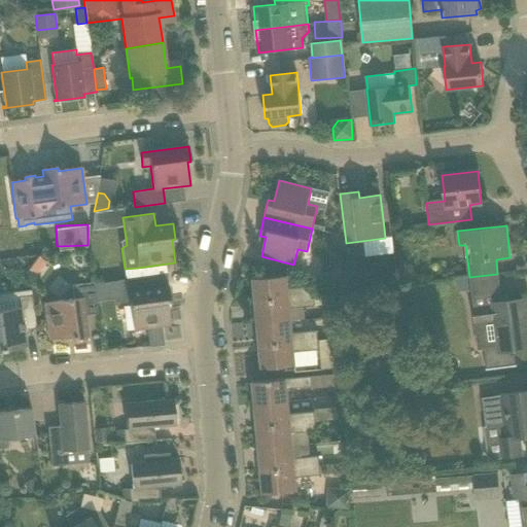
[(35,278),(43,265),(36,259),(27,273),(35,278)]
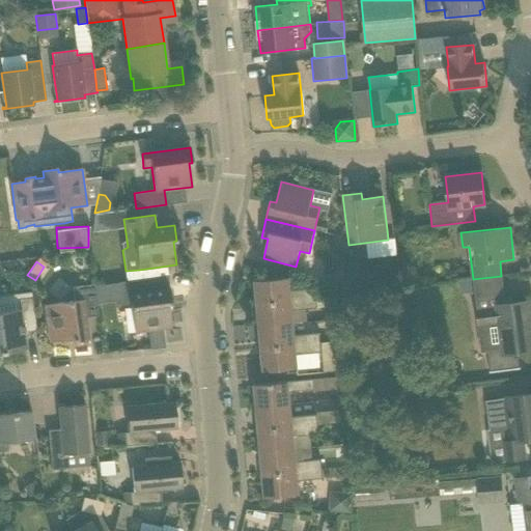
[(352,277),(337,279),(339,292),(354,291),(352,277)]
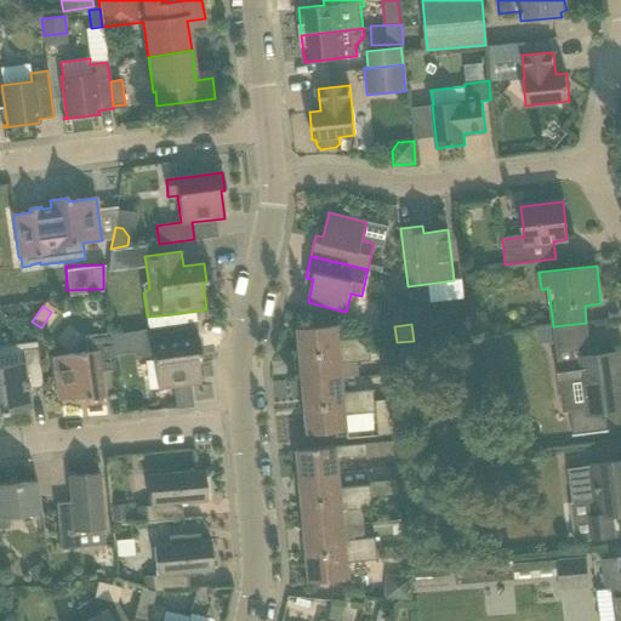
[(337,325),(298,329),(301,355),(370,349),(369,339),(340,341),(337,325)]
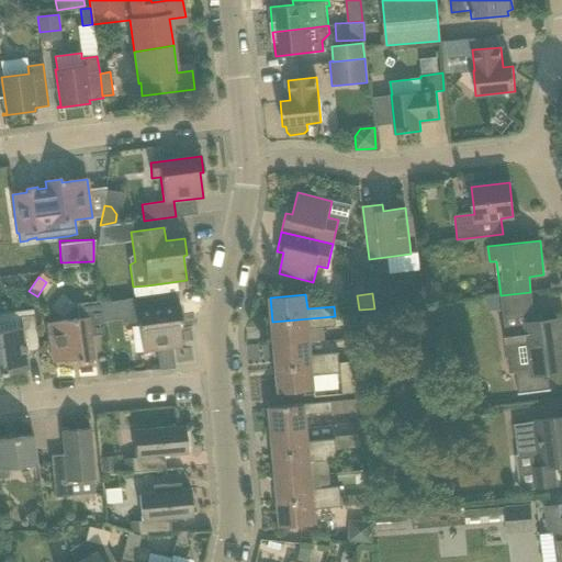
[(153,295),(127,300),(128,313),(137,312),(143,352),(181,347),(178,322),(181,322),(179,305),(155,308),(153,295)]
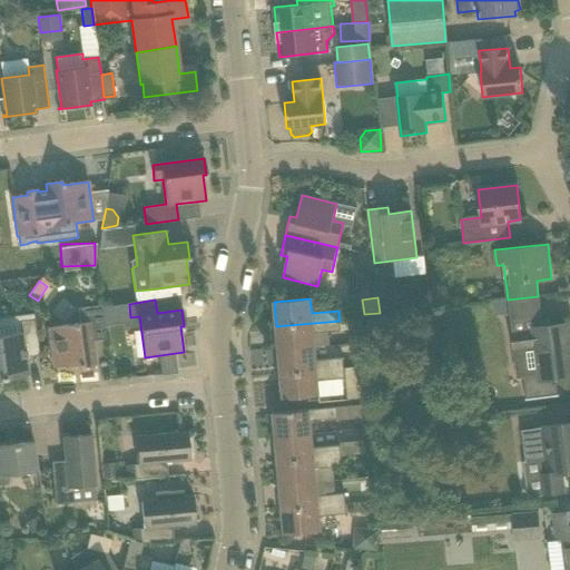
[(504,301),(493,302),(495,316),(507,314),(504,301)]
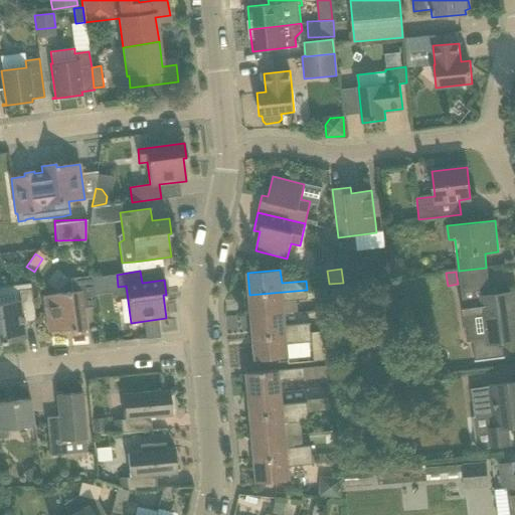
[(71,332),(87,330),(83,308),(96,307),(92,276),(69,279),(72,292),(43,296),(48,332),(70,329),(71,332)]
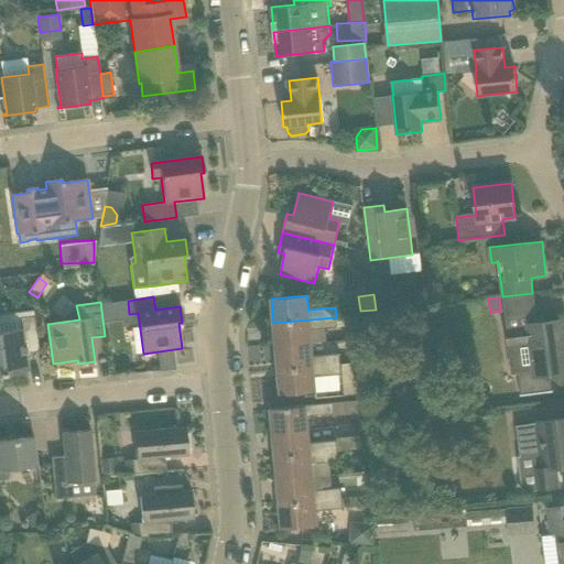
[(0,314),(0,360),(2,376),(3,376),(3,375),(28,371),(24,345),(38,343),(34,315),(20,317),(20,312),(0,314)]
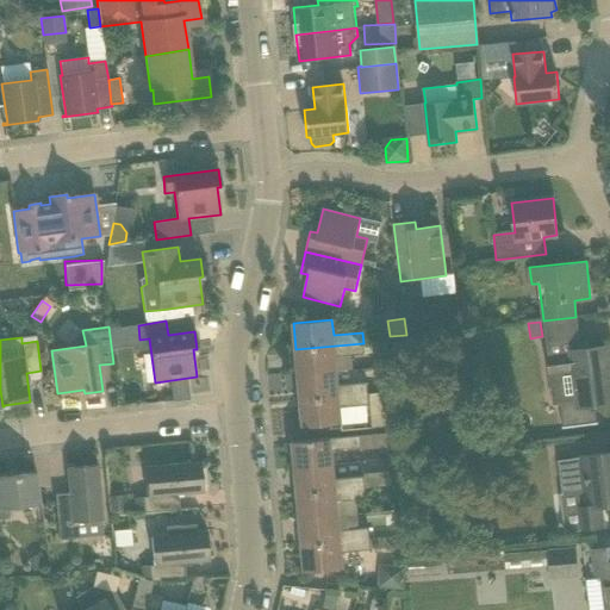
[(335,358),(353,355),(365,354),(363,343),(296,349),(298,374),(337,372),(335,358)]
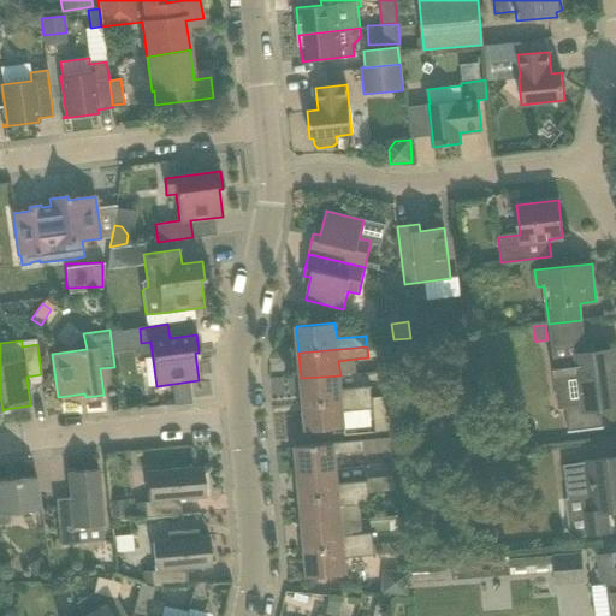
[(567,407),(569,432),(603,427),(600,410),(615,408),(615,349),(575,355),(576,357),(554,361),(556,379),(579,375),(582,404),(567,407)]
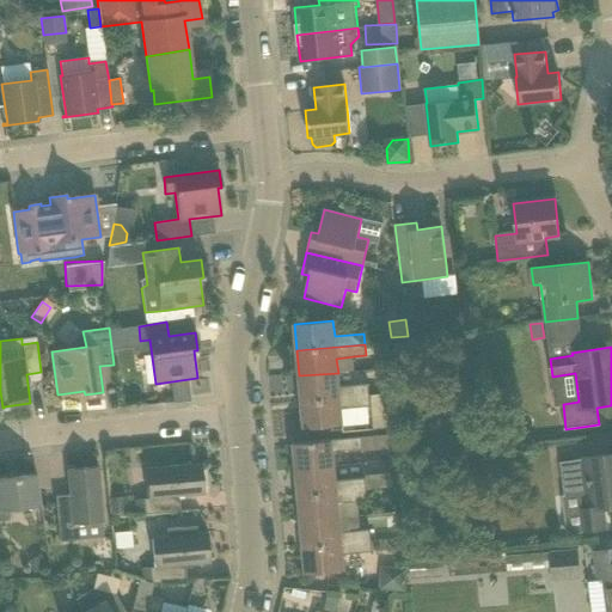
[(299,375),(301,402),(369,396),(368,384),(340,387),(338,373),(299,375)]
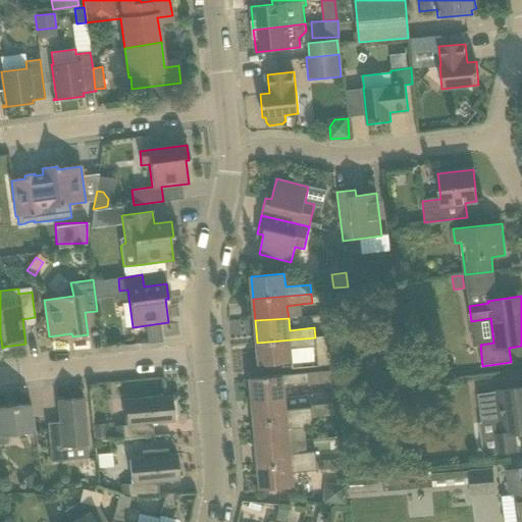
[(291,349),(316,347),(315,337),(257,343),(259,365),(293,362),(291,349)]
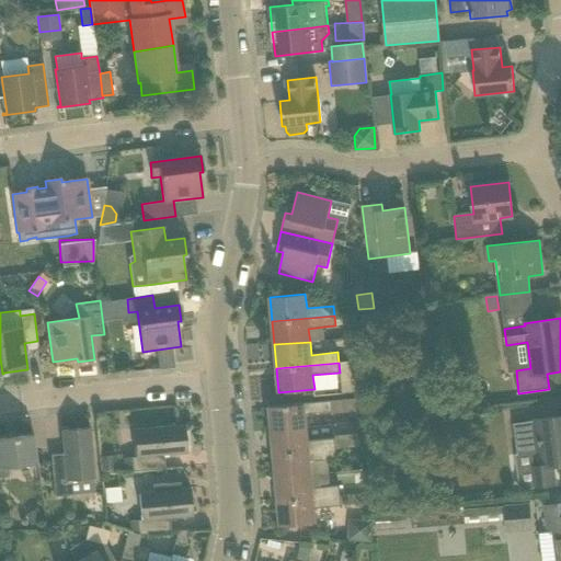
[(331,401),(268,407),(271,431),(307,427),(306,414),(332,412),(331,401)]
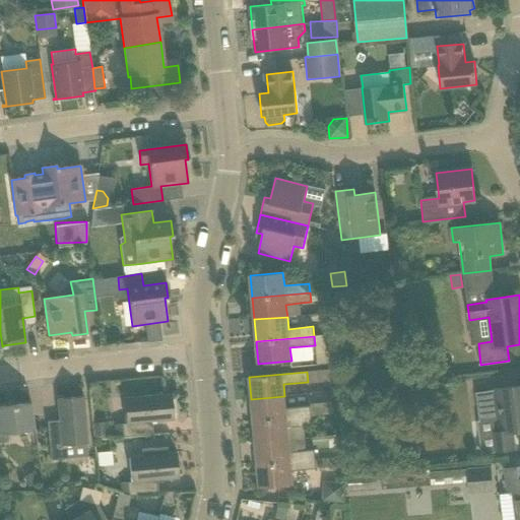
[(519,386),(494,390),(498,419),(500,418),(502,432),(493,433),(496,451),(515,449),(513,432),(519,431),(519,386)]
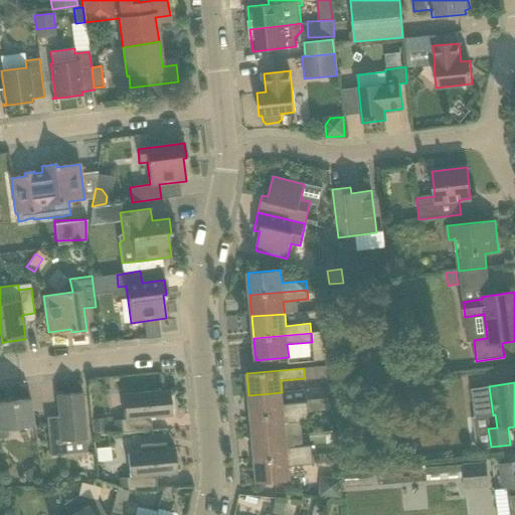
[(169,389),(122,394),(125,419),(121,419),(122,433),(151,431),(150,418),(171,416),(169,389)]
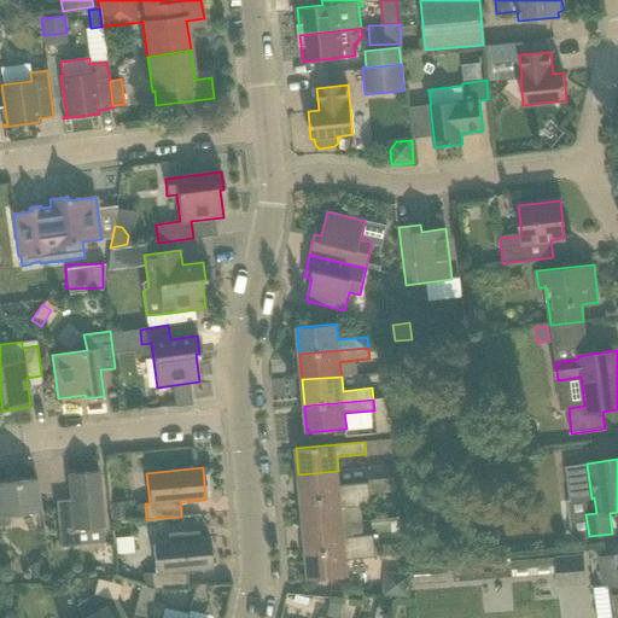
[(74,530),(104,528),(99,471),(66,474),(69,500),(56,501),(59,547),(75,544),(74,530)]
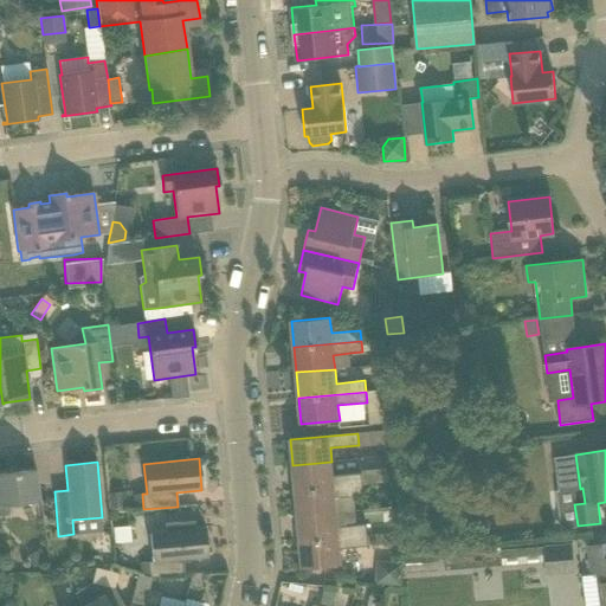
[(292,465),(295,491),(362,484),(361,474),(333,476),(331,462),(292,465)]
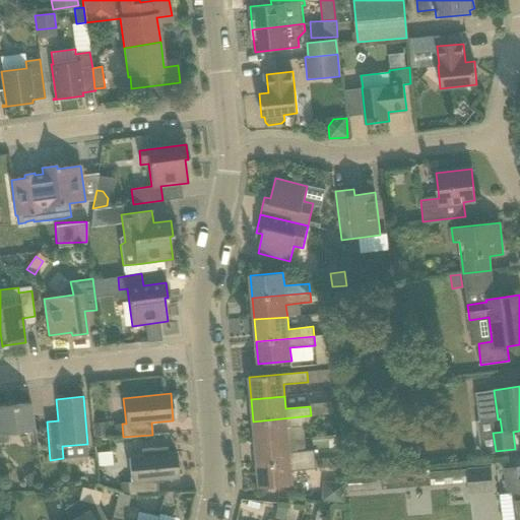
[(0,443),(7,442),(6,433),(34,430),(30,400),(28,400),(28,403),(0,406),(0,443)]
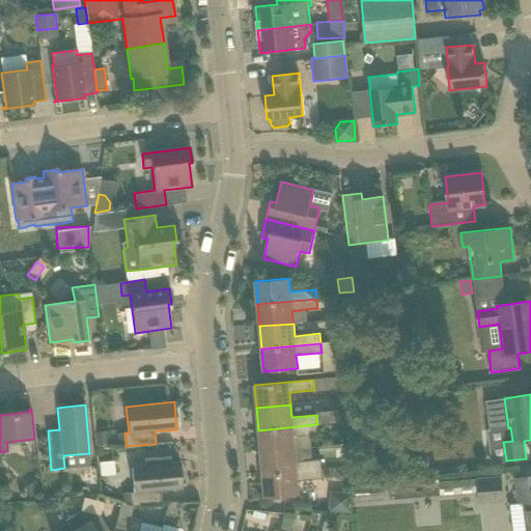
[(260,452),(295,449),(294,437),(318,435),(317,424),(258,430),(260,452)]
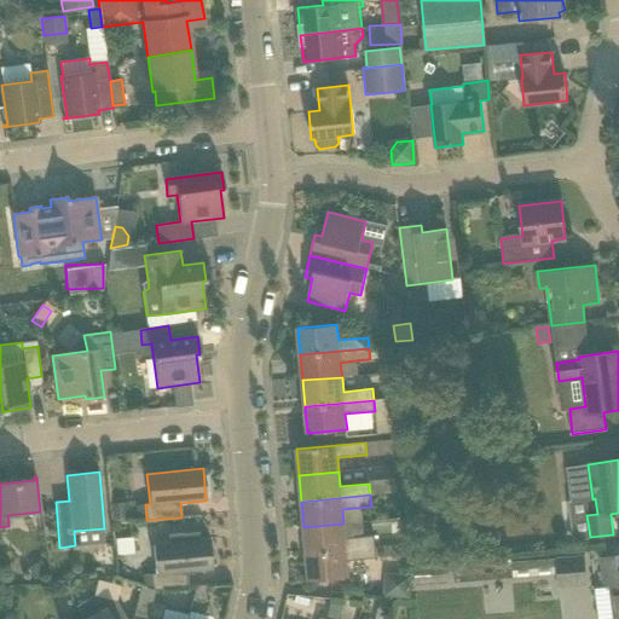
[(128,502),(110,504),(113,521),(129,519),(128,502)]
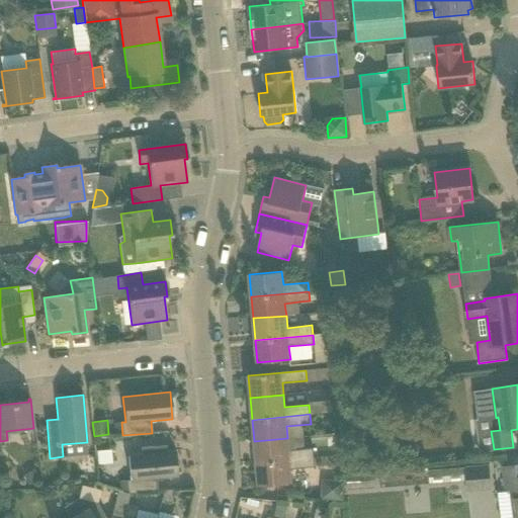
[(254,441),(256,463),(314,457),(313,448),(288,450),(287,438),(254,441)]
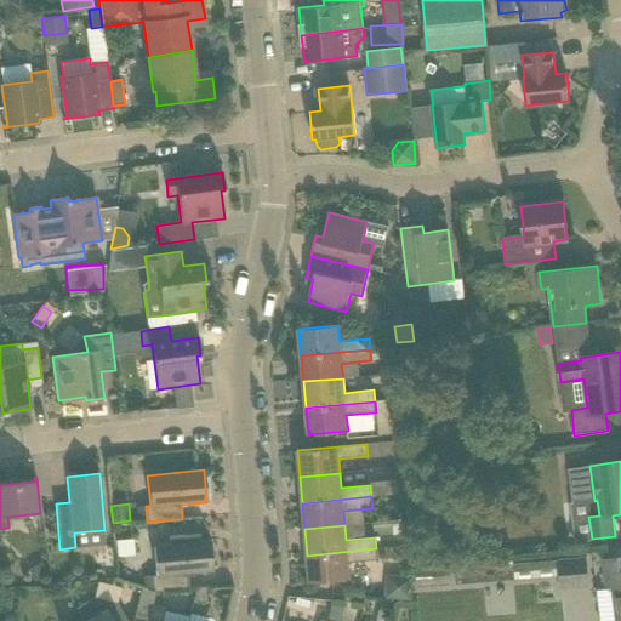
[(169,536),(170,543),(154,545),(157,575),(152,576),(153,591),(155,592),(188,588),(188,575),(214,573),(210,540),(199,541),(199,534),(169,536)]
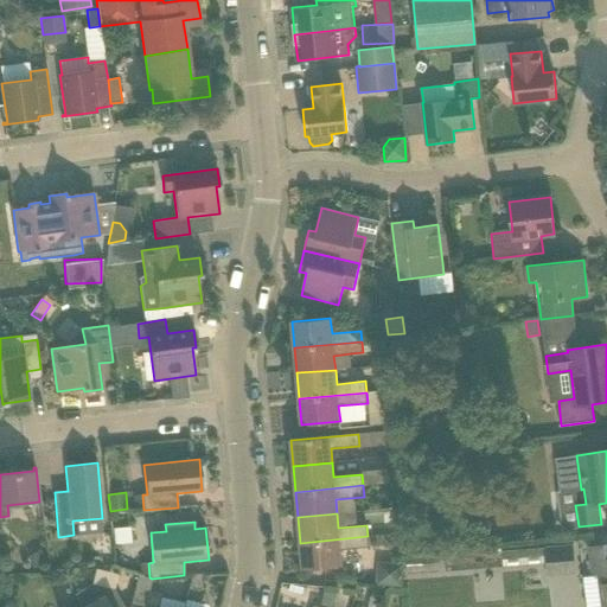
[(131,525),(115,526),(116,542),(132,541),(131,525)]
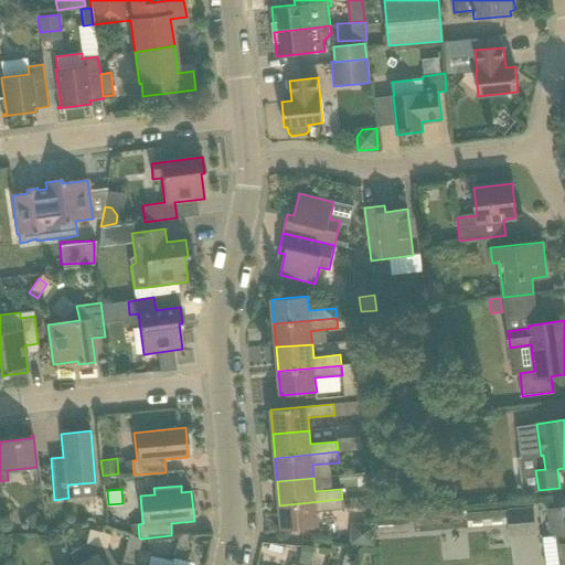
[(342,499),(279,505),(281,530),(318,526),(317,512),(343,510),(342,499)]
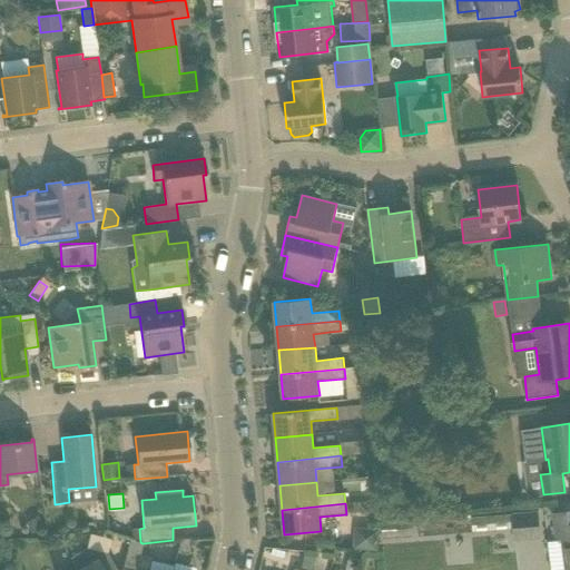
[(537,509),(509,512),(512,541),(540,538),(537,509)]
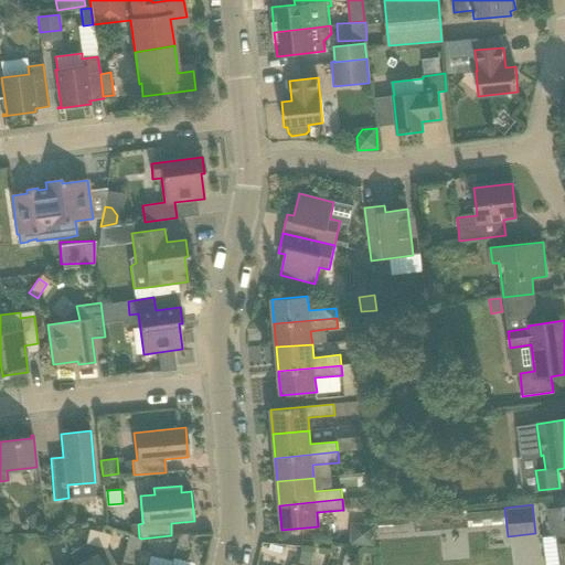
[(564,564),(564,507),(548,509),(553,535),(558,535),(562,564),(564,564)]
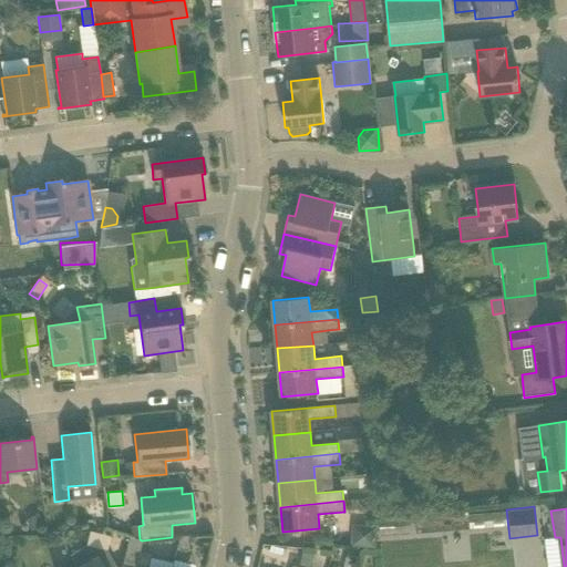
[(189,549),(188,537),(188,535),(179,536),(176,550),(189,549)]
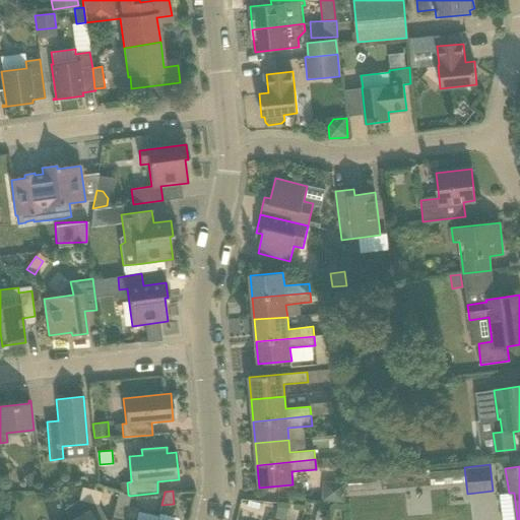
[(118,493),(114,509),(112,519),(115,519),(124,519),(125,519),(128,506),(130,496),(118,493)]
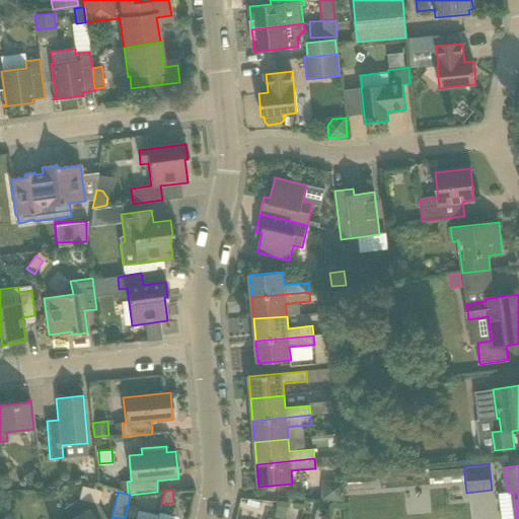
[(71,518),(70,518),(105,518),(96,503),(79,499),(64,508),(71,518)]
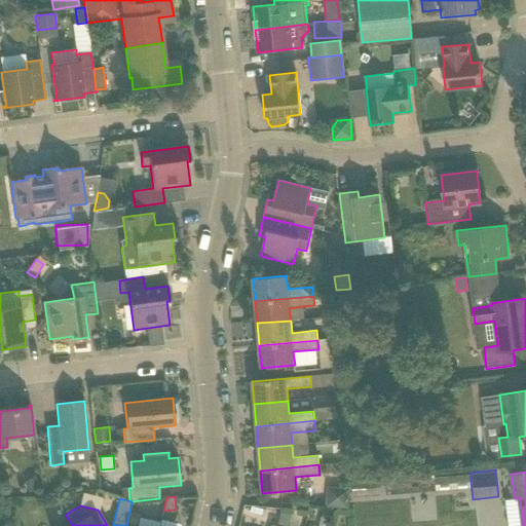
[(137,525),(140,515),(129,512),(126,525),(132,525),(137,525)]
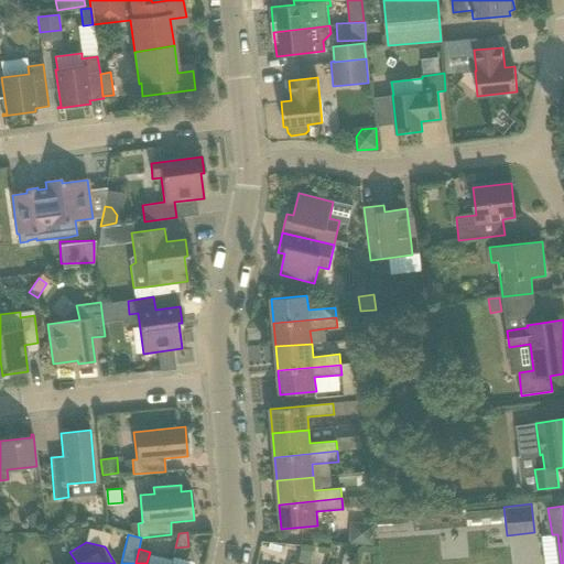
[(302,550),(300,562),(305,563),(308,563),(313,552),(302,550)]
